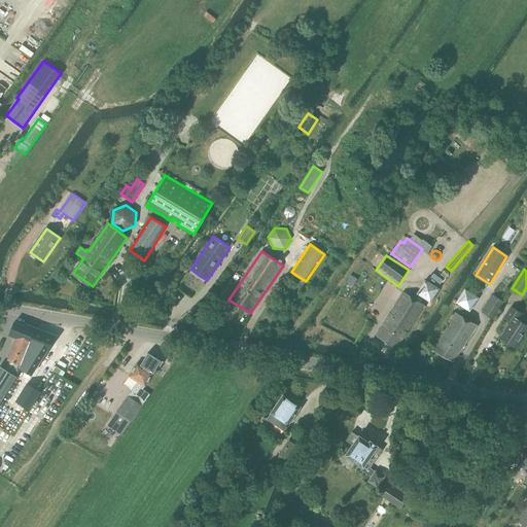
[(426,280),(417,294),(431,303),(440,288),(426,280)]
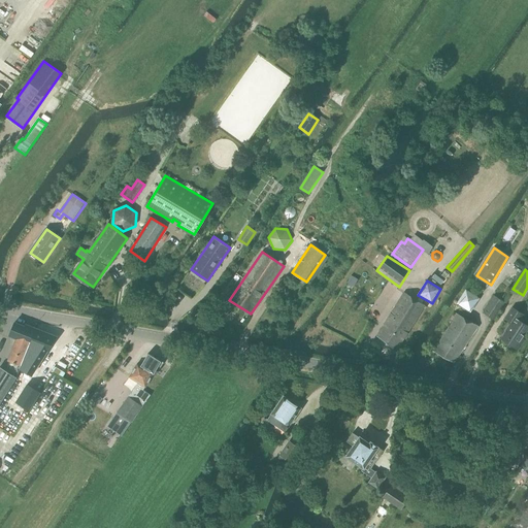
[(471,312),(481,298),(466,289),(457,303),(471,312)]
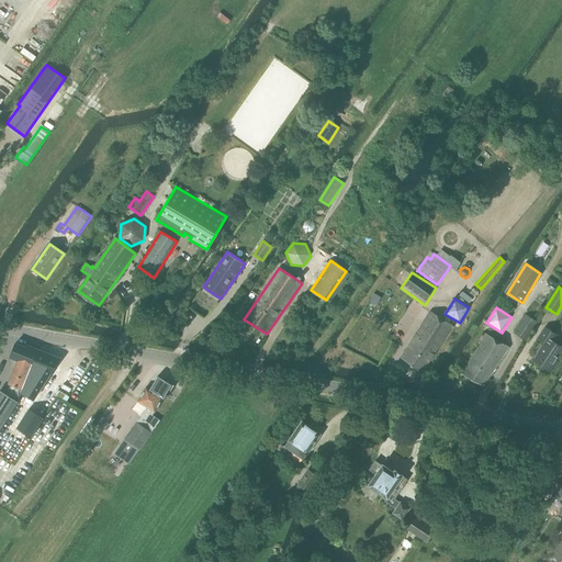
[(431,312),(402,358),(423,372),(451,328),(452,329),(454,327),(431,312)]
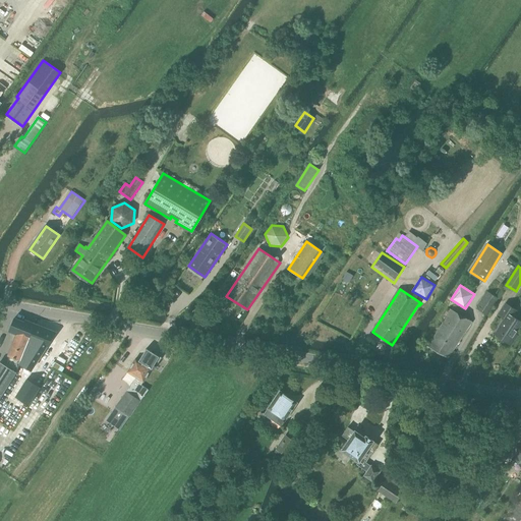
[(477,305),(479,306),(477,309),(486,315),(499,297),(487,290),(477,305)]
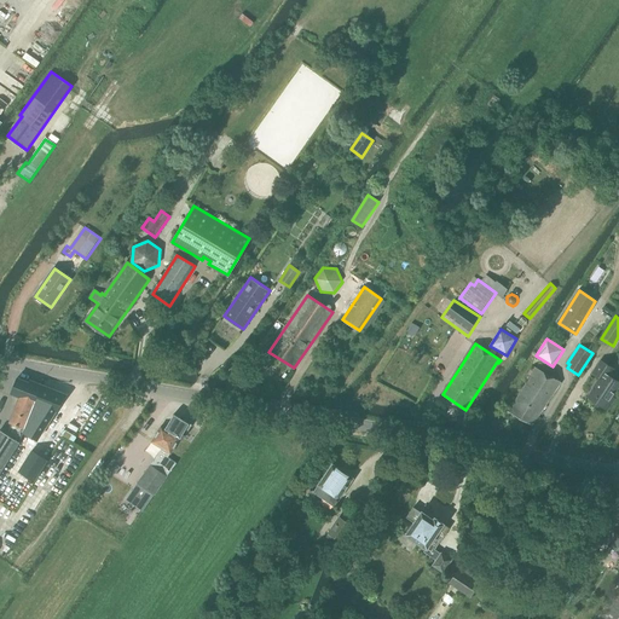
[(586,398),(608,411),(617,399),(613,397),(618,388),(618,381),(611,376),(614,369),(601,359),(591,372),(599,379),(593,388),(586,398)]
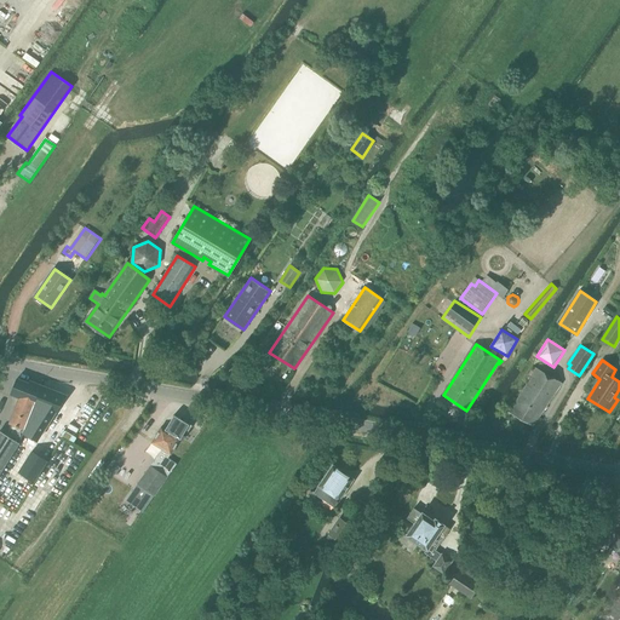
[(534,369),(535,371),(510,412),(534,425),(562,383),(535,367),(534,369)]
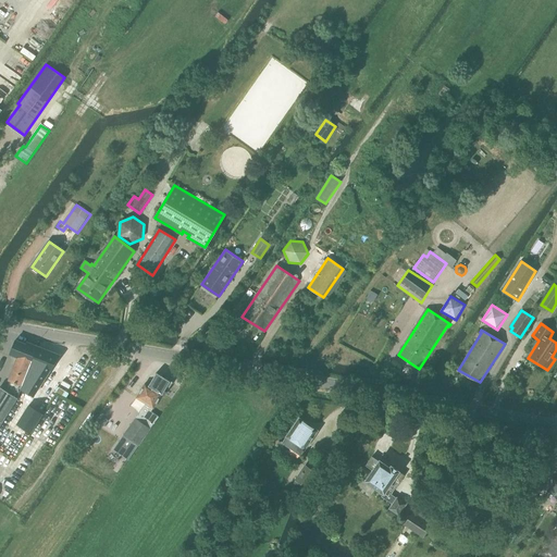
[(16,339),(10,354),(17,357),(20,353),(34,358),(38,346),(32,344),(27,342),(26,344),(16,339)]
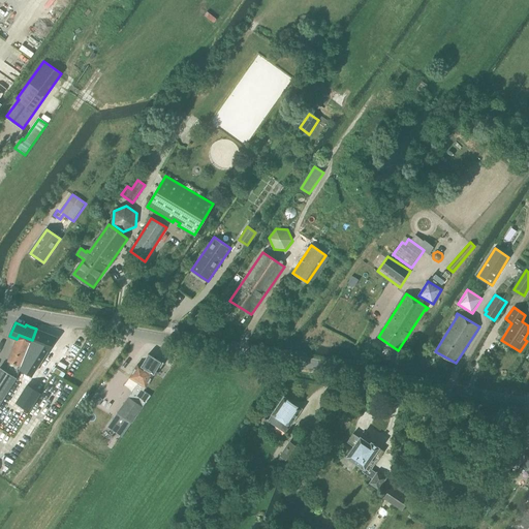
[(22,366),(21,369),(32,376),(57,338),(36,329),(32,340),(22,366)]
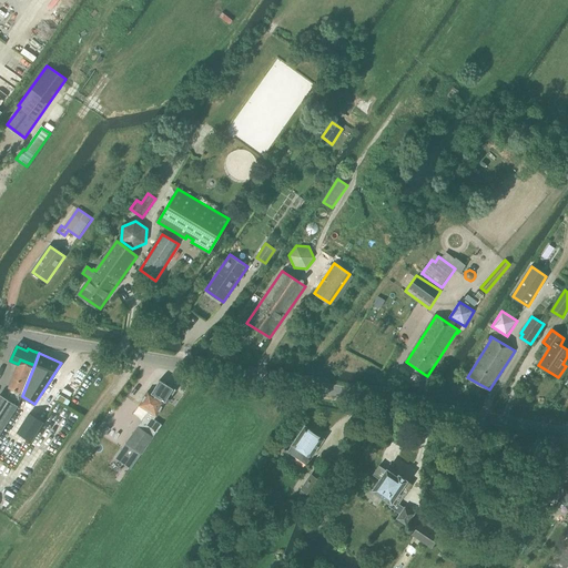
[(18,364),(9,387),(23,393),(34,365),(20,359),(18,364)]
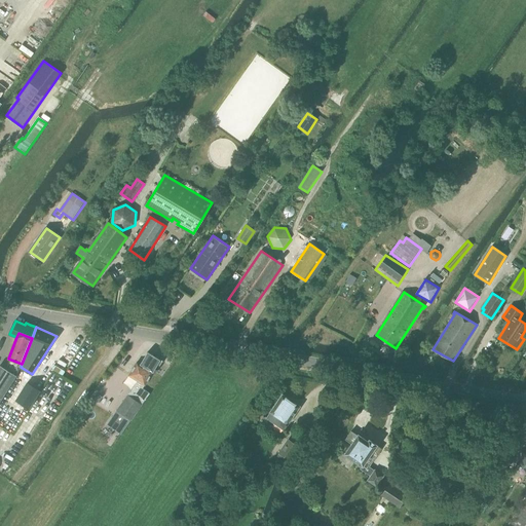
[(141,365),(138,363),(129,376),(145,385),(160,361),(148,352),(141,365)]
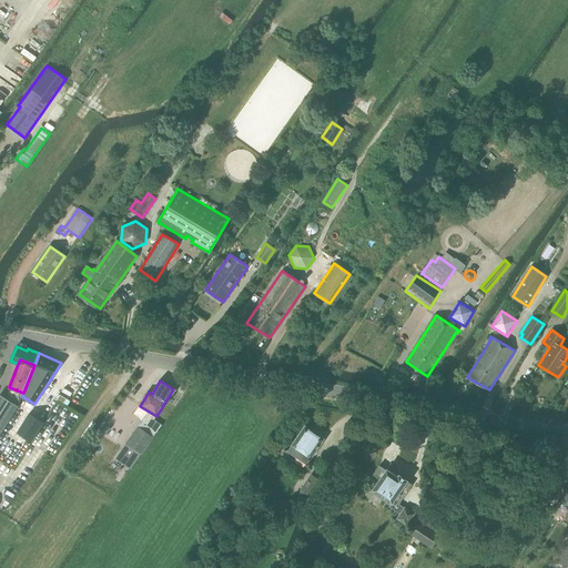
[(0,394),(0,435),(19,406),(0,394)]
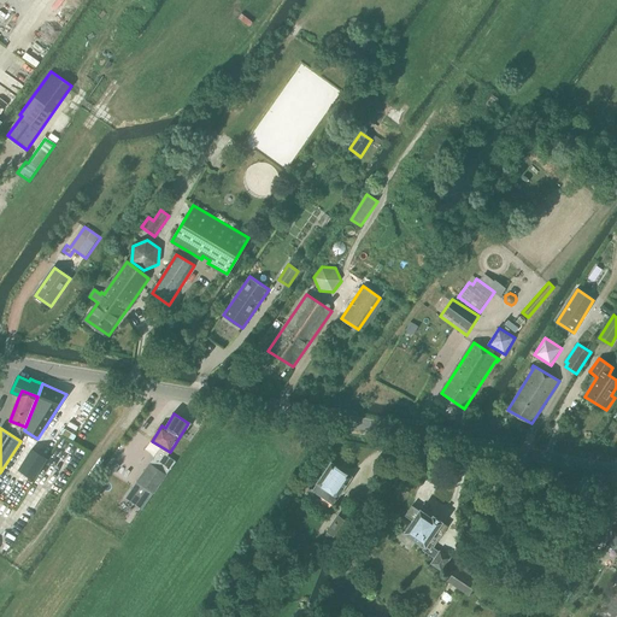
[(151,464),(137,481),(131,489),(146,499),(152,491),(153,492),(176,462),(171,458),(169,462),(166,459),(170,453),(162,447),(150,463),(151,464)]
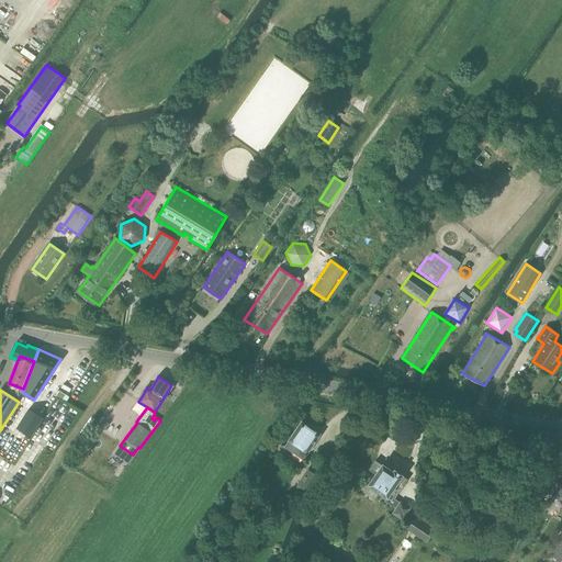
[(30,409),(18,428),(32,437),(43,418),(30,409)]
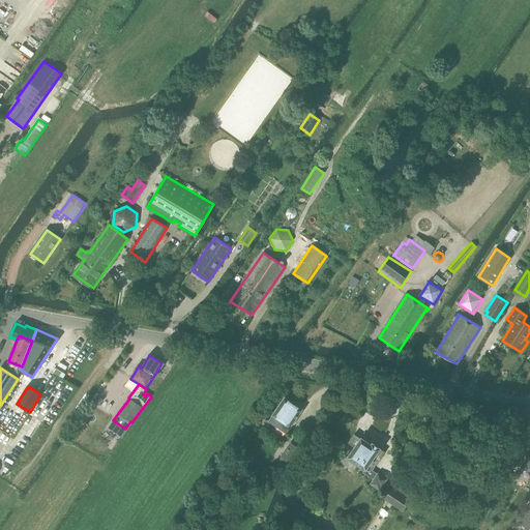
[(263,424),(268,428),(271,423),(287,434),(303,410),(285,398),(269,421),(266,419),(263,424)]
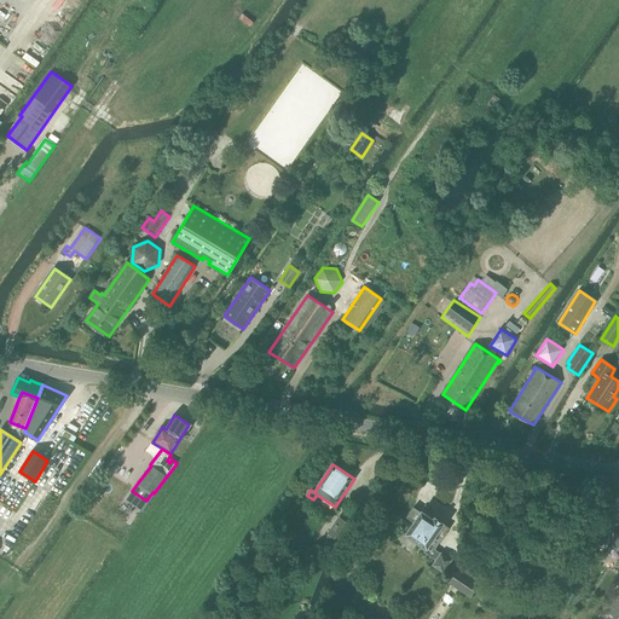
[(423,551),(435,560),(432,565),(444,573),(452,561),(435,549),(450,528),(435,518),(434,519),(423,512),(421,513),(414,508),(408,518),(415,522),(406,534),(426,548),(423,551)]
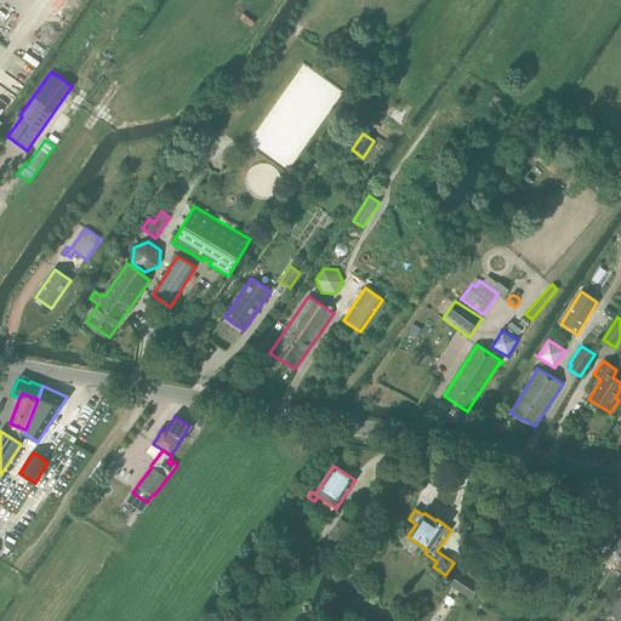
[(337,556),(354,527),(340,518),(323,546),(337,556)]
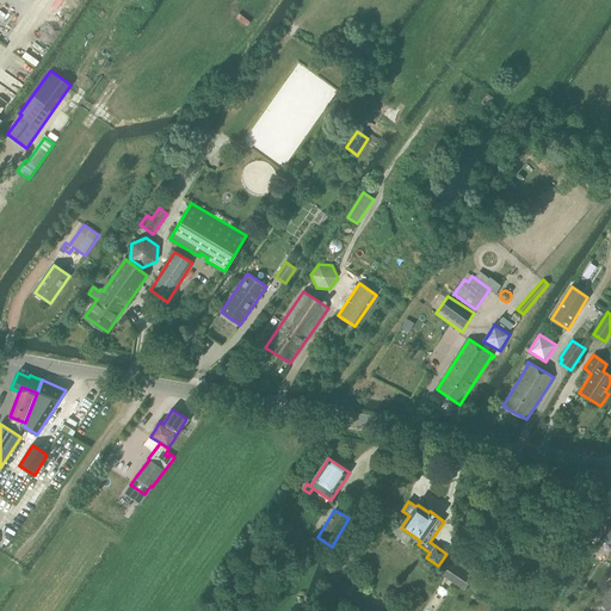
[(610,528),(610,530),(605,526),(598,536),(610,545),(610,528)]
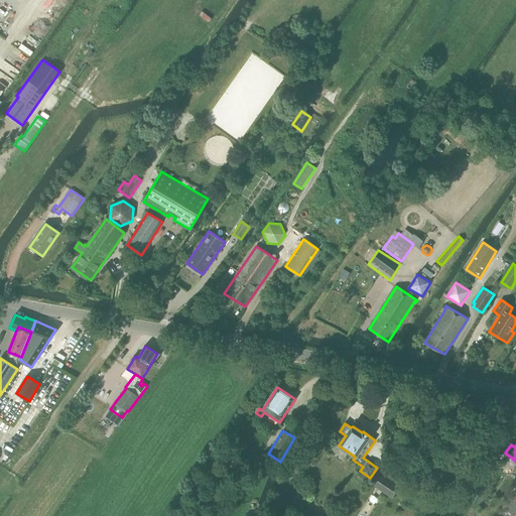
[(492,459),(483,473),(492,478),(497,469),(500,471),(503,466),(492,459)]
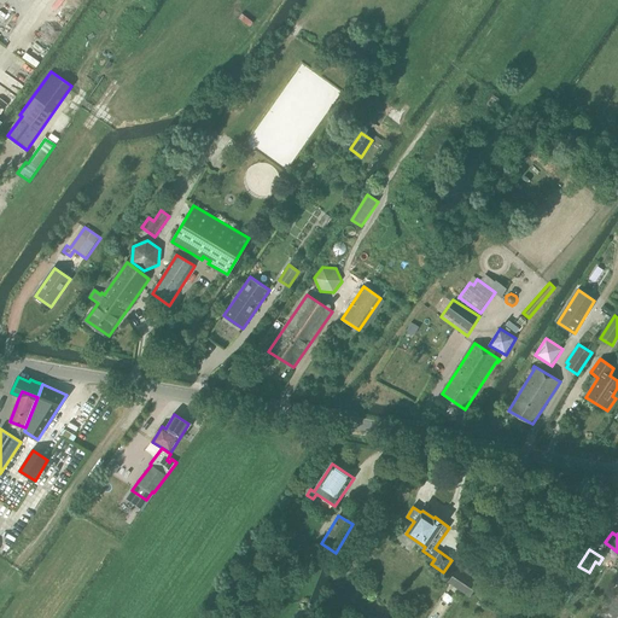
[(470,595),(478,583),(458,570),(450,581),(470,595)]
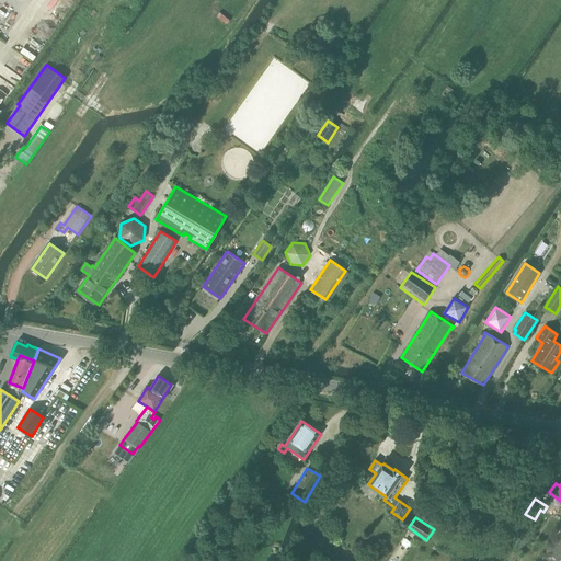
[(560,536),(541,560),(558,560),(560,558),(560,536)]
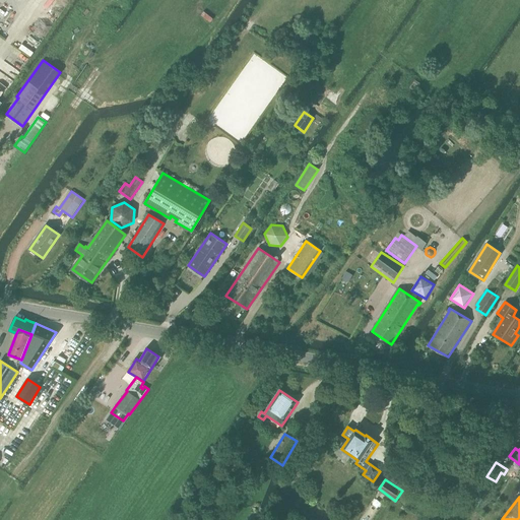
[(413,505),(404,499),(400,505),(409,511),(413,505)]
